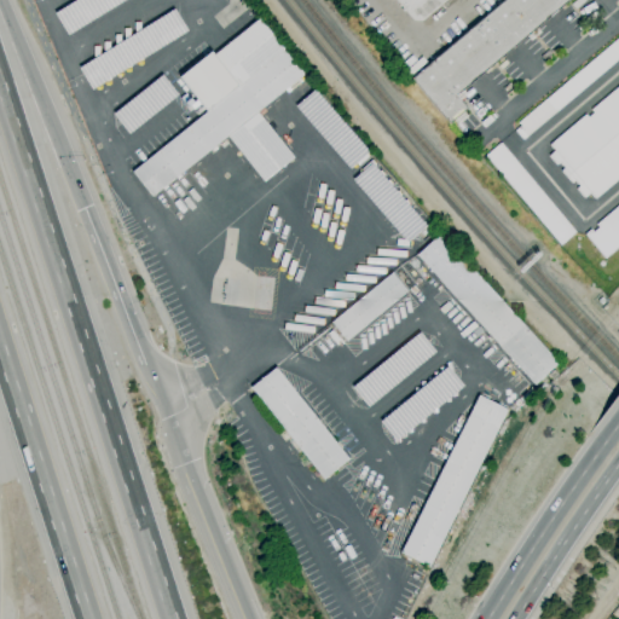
[(122,0),(67,35),(53,13),(74,0),(122,0)]
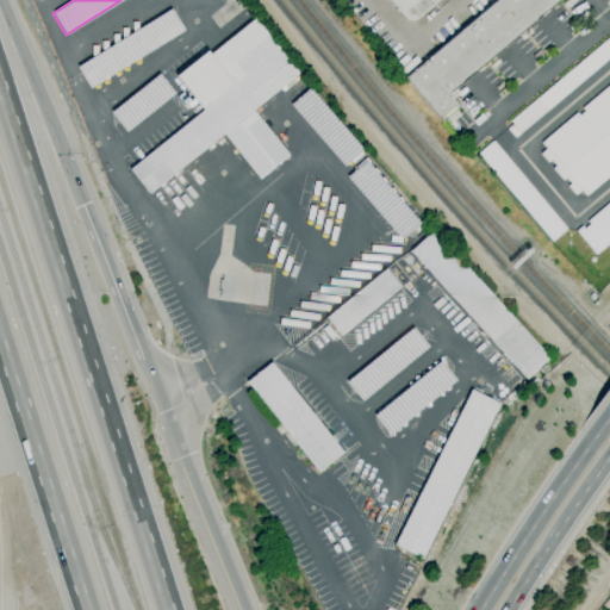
[(406,20),(388,0),(439,0),(415,20),(406,20)]
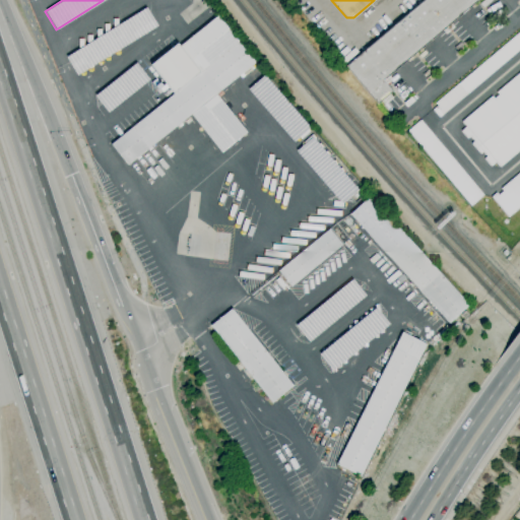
[(377,105),(344,66),(423,0),(477,0),(383,80),(392,91),(377,105)]
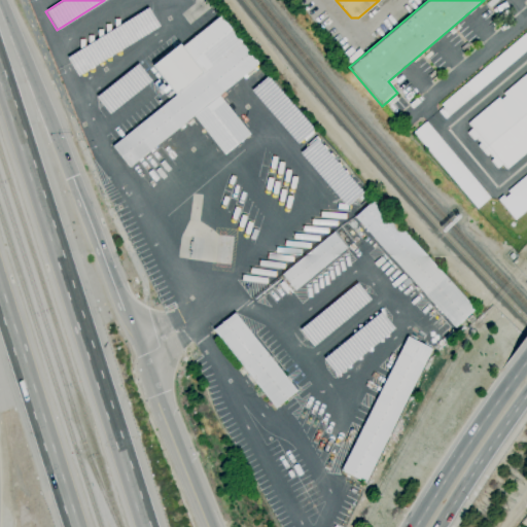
[(76,75),(65,58),(146,8),(156,27),(76,75)]
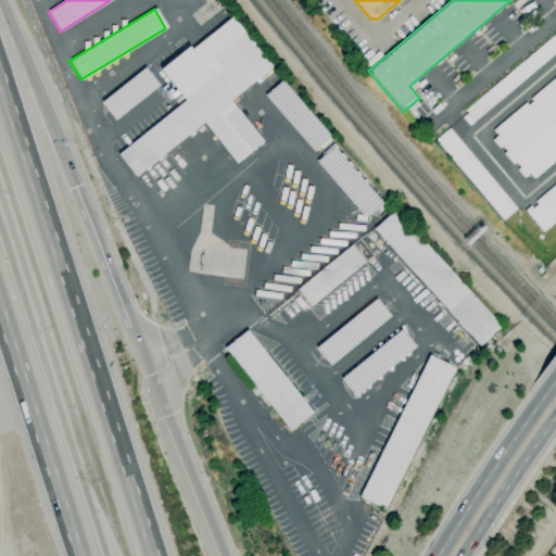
[(136,176),(117,154),(185,101),(160,70),(189,47),(191,50),(232,17),(273,67),(230,101),(235,106),(239,103),(255,123),(251,126),(263,141),(236,163),(203,123),(136,176)]
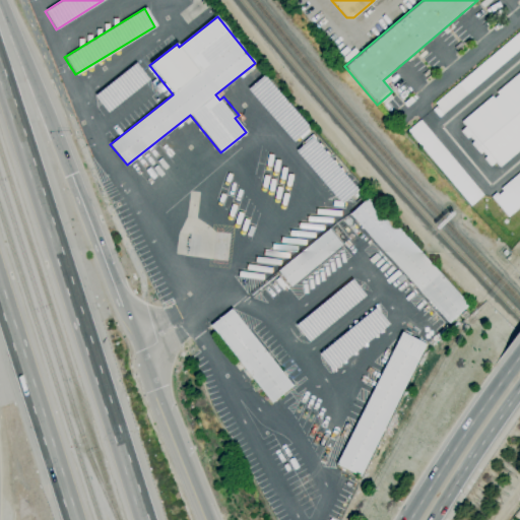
[(434,102),(519,28),(519,49),(441,116),(436,106),(434,102)]
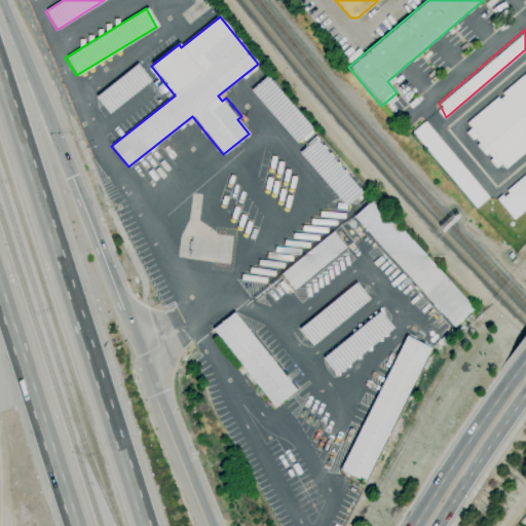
[(108,113),(95,97),(136,64),(149,80),(108,113)]
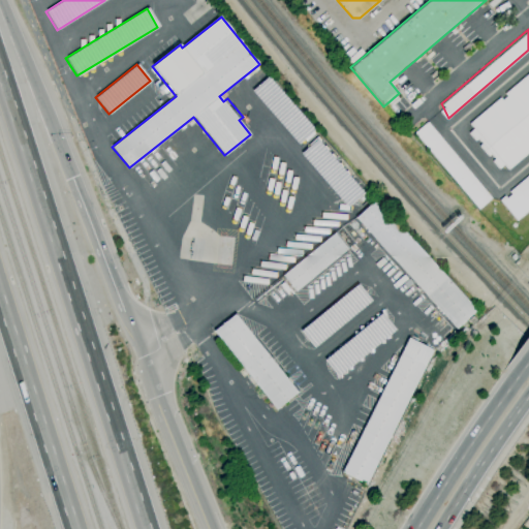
[(528,73),(465,130),(501,173),(528,148),(528,73)]
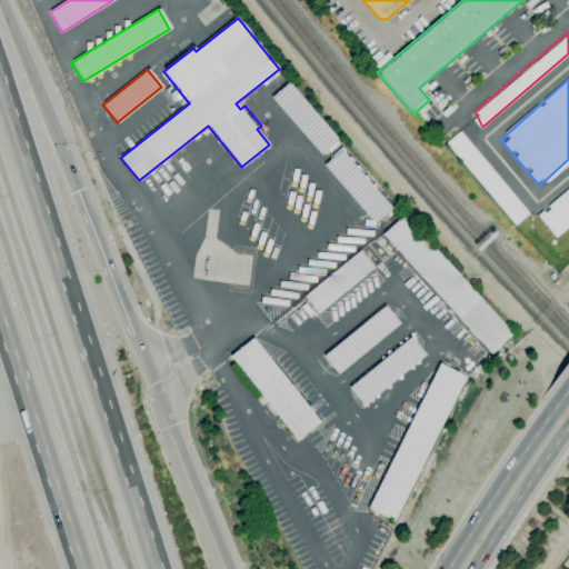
[(269,98),(287,82),(338,141),(320,156),(269,98)]
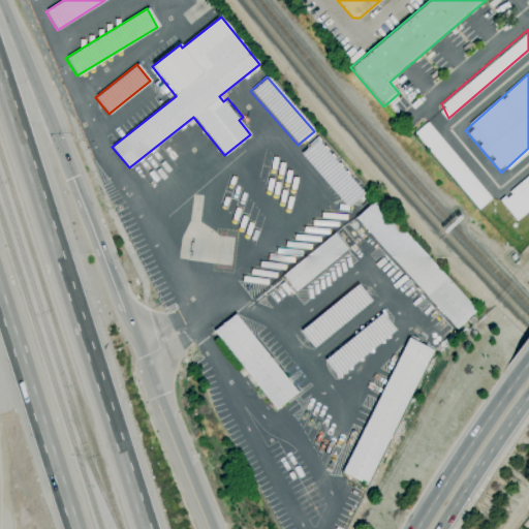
[(412,134),(426,122),(490,195),(476,208),(412,134)]
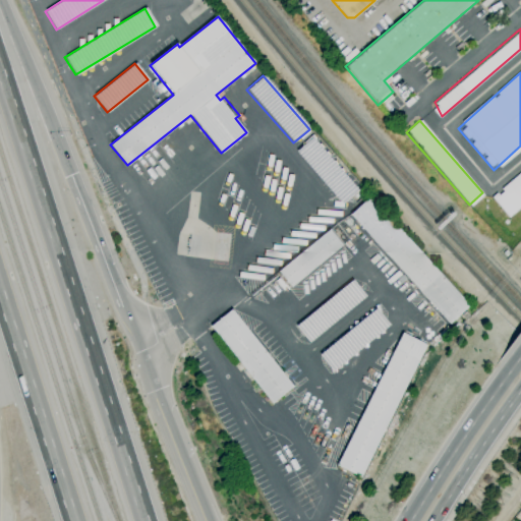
[(295,152),(310,137),(356,189),(341,204),(295,152)]
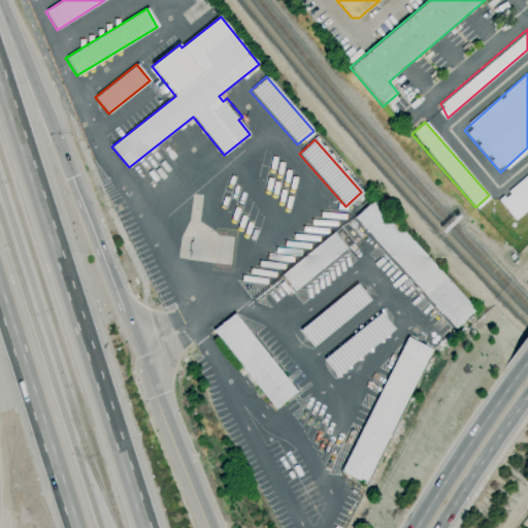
[(527,172),(498,197),(517,220),(527,209),(527,172)]
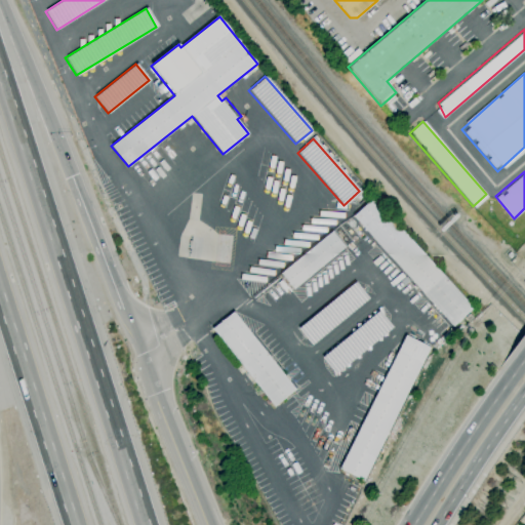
[(452,326),(353,216),(372,198),(473,309),(452,326)]
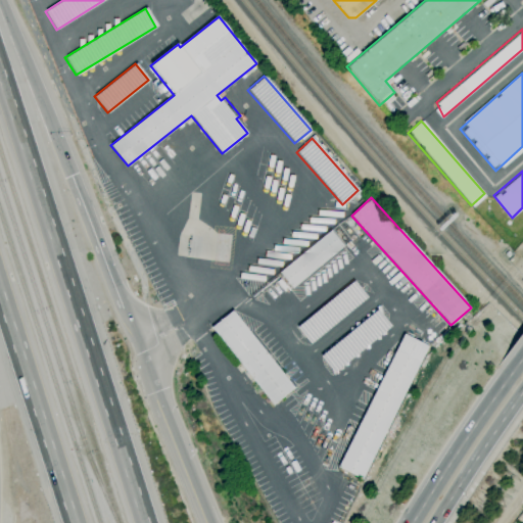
[(292,288),(279,273),(330,231),(343,246),(292,288)]
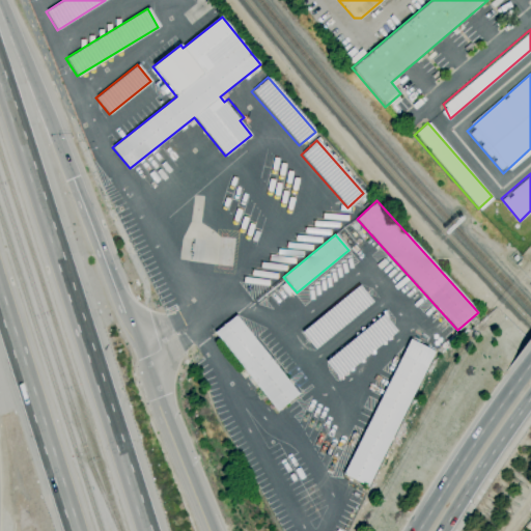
[(300,332),(360,285),(373,302),(313,350),(300,332)]
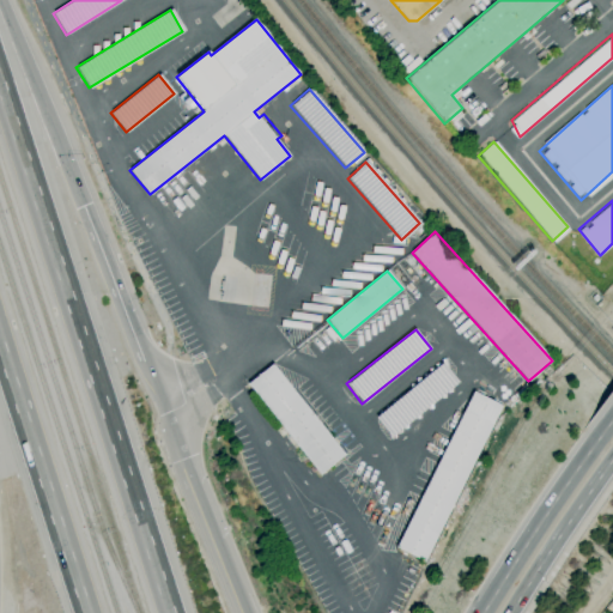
[(372,417),(441,363),(456,383),(389,437),(372,417)]
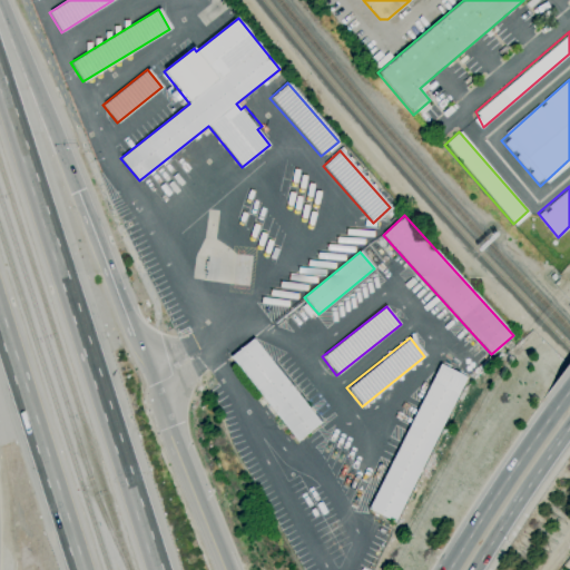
[(297,442),(231,357),(253,338),(321,423),(297,442)]
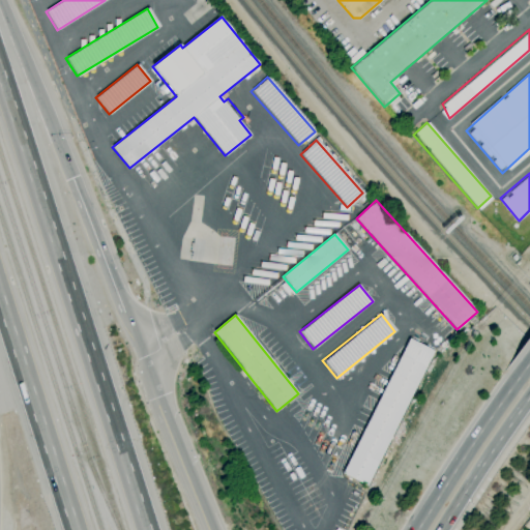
[(448,346),(444,341),(454,331),(459,336),(448,346)]
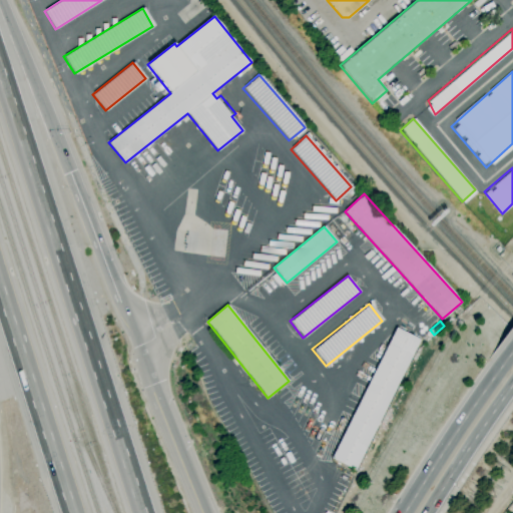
[(355,470),(331,459),(396,328),(420,340),(355,470)]
